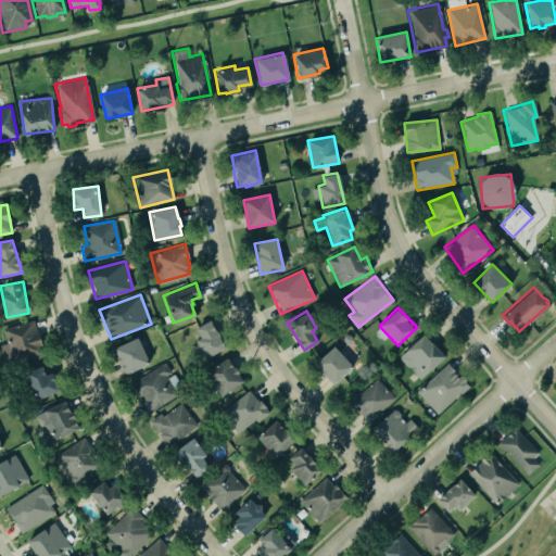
[(204,358),(225,350),(212,320),(196,327),(201,338),(197,340),(204,358)]
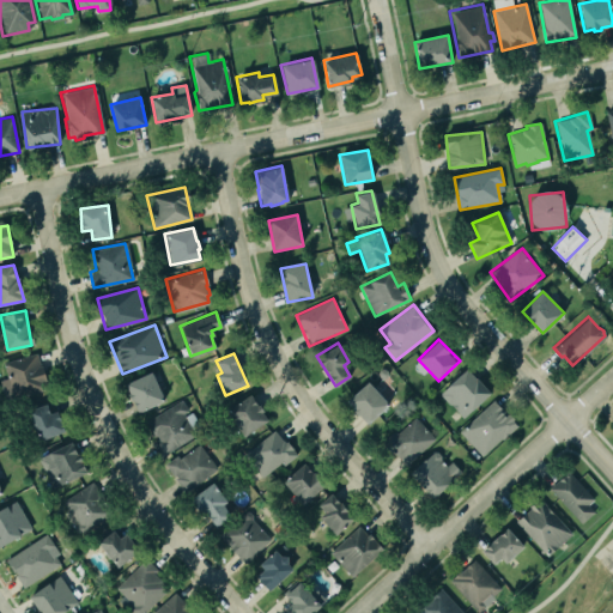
[(439,394),(463,419),(491,393),(467,368),(439,394)]
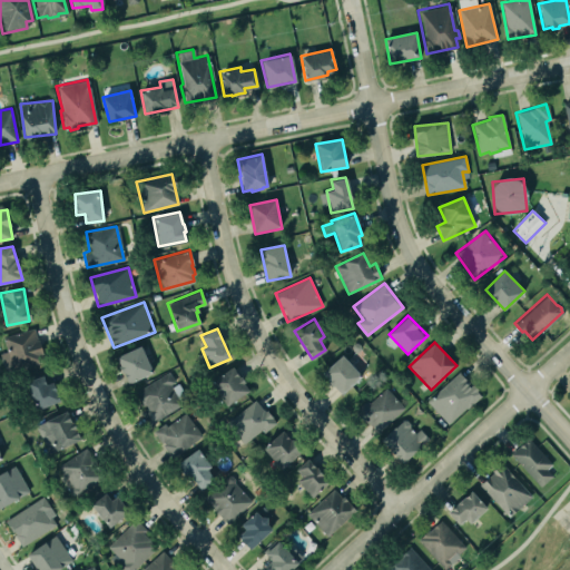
[(139,345),(151,371),(127,382),(123,371),(120,372),(118,365),(119,365),(116,356),(139,345)]
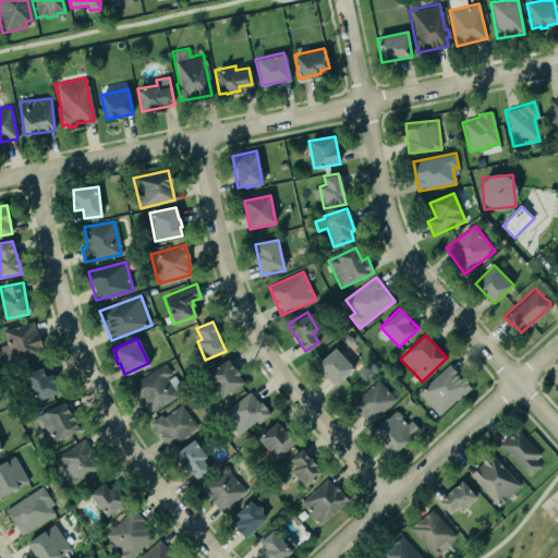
[(332,386),(354,371),(338,348),(316,363),(332,386)]
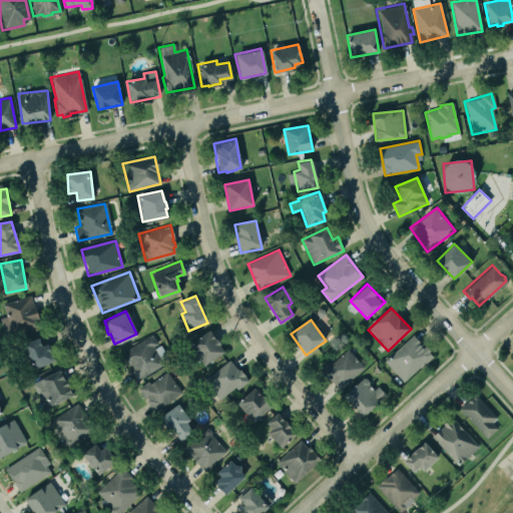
[(202,365),(224,354),(212,331),(190,342),(202,365)]
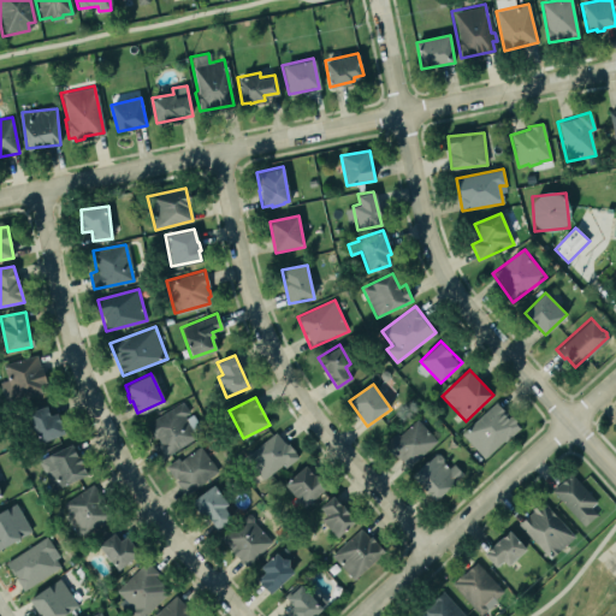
[(460,433),(495,401),(502,408),(499,410),(507,416),(510,414),(516,420),(514,421),(519,426),(483,457),(460,433)]
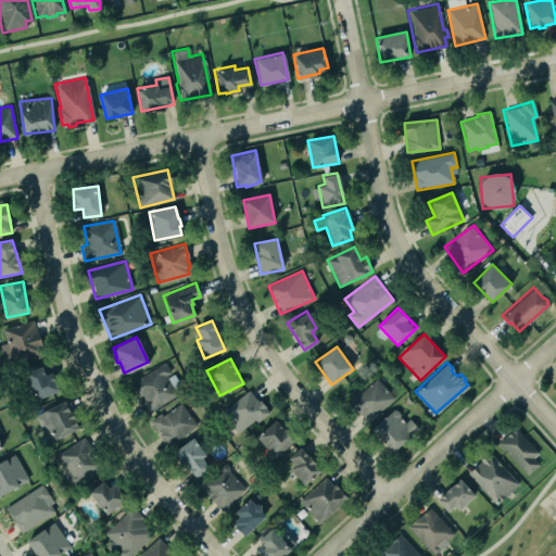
[(133,381),(142,399),(138,402),(144,414),(177,395),(166,376),(172,374),(165,363),(133,381)]
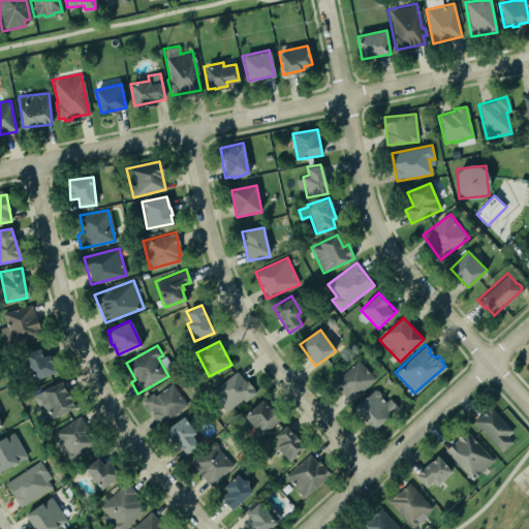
[(56,372),(50,354),(43,356),(40,348),(25,354),(34,380),(56,372)]
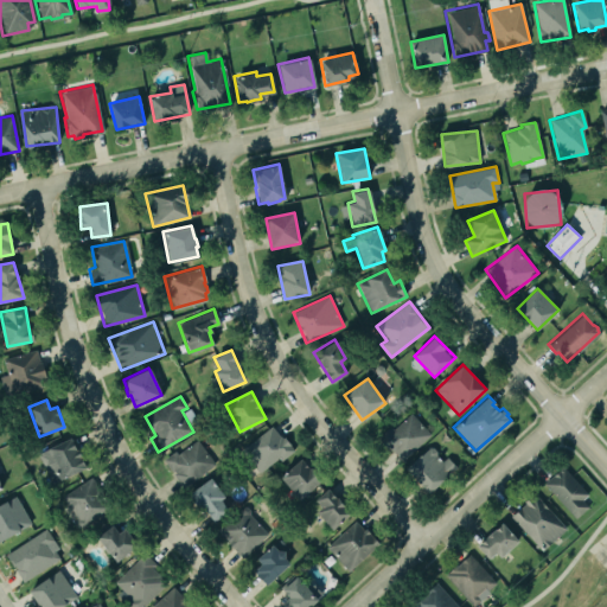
[(409,414),(394,427),(391,422),(379,432),(387,440),(383,442),(390,451),(395,447),(403,457),(428,435),(409,414)]
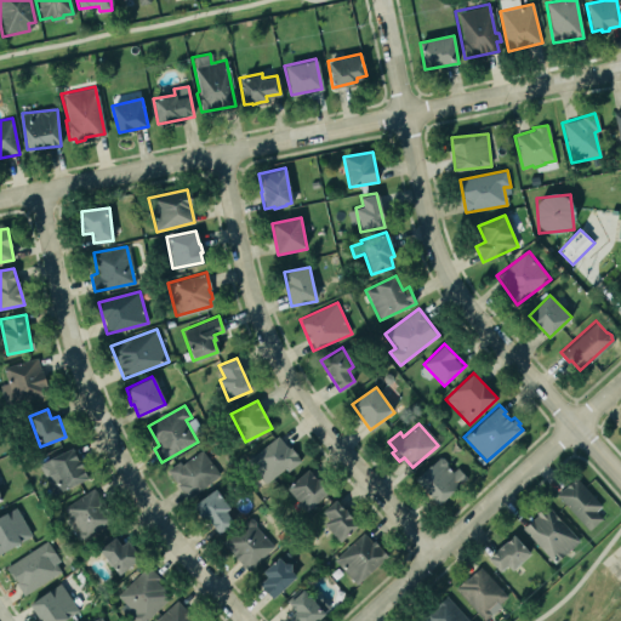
[(248,460),(268,485),(300,460),(279,434),(248,460)]
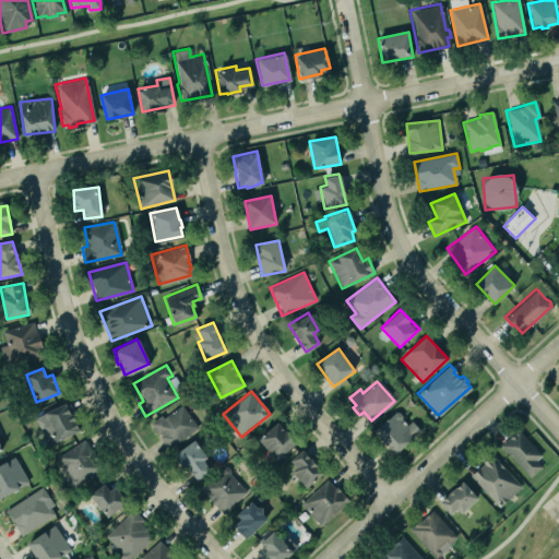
[(35,416),(47,445),(80,431),(68,403),(35,416)]
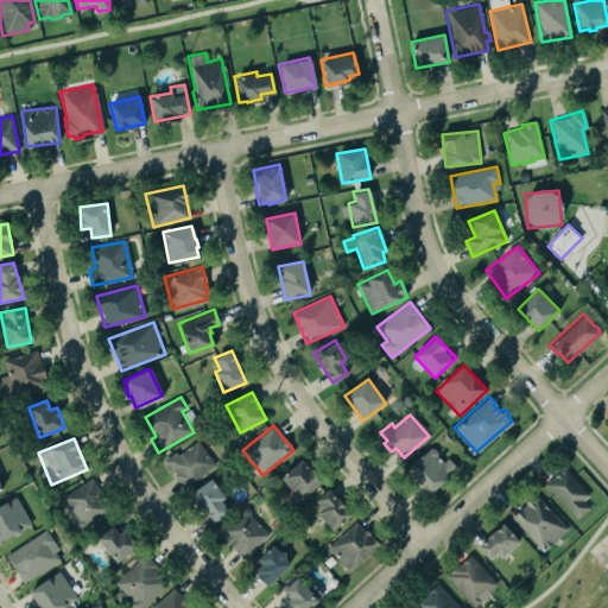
[(216,466),(197,439),(165,461),(183,488),(216,466)]
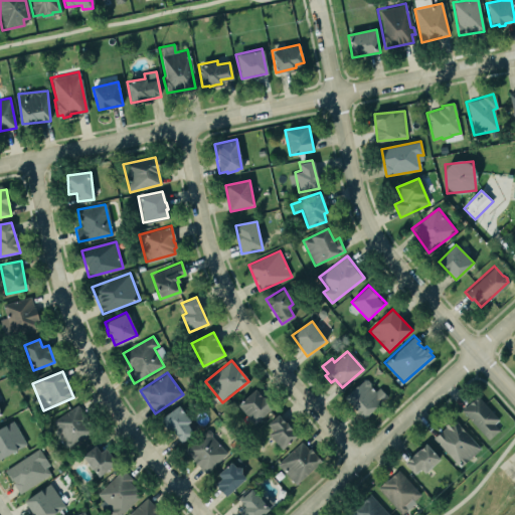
[(363,419),(388,397),(379,386),(375,390),(365,378),(344,397),(363,419)]
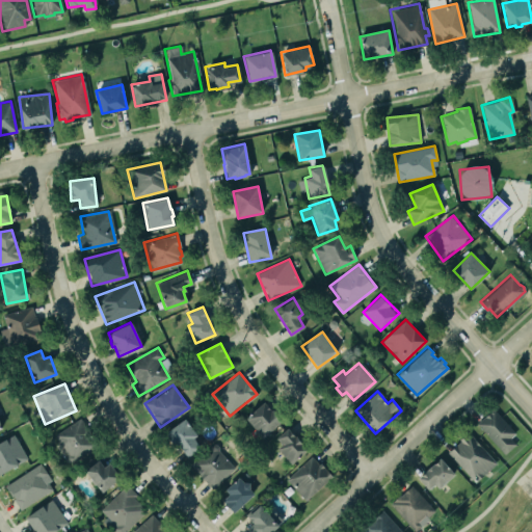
[(281,421),(262,402),(245,419),(264,437),(281,421)]
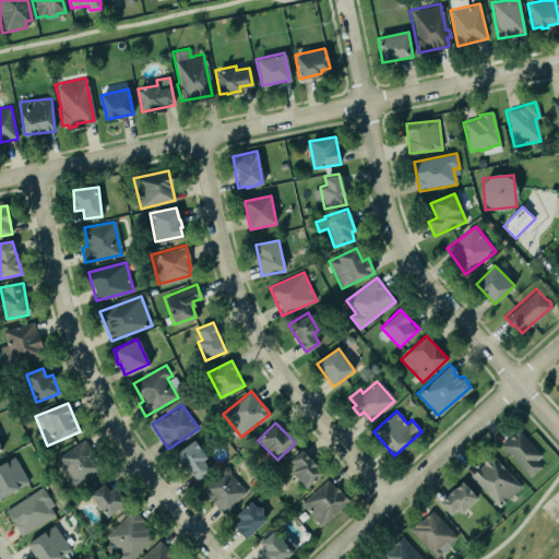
[(547,463),(516,431),(501,445),(531,478),(547,463)]
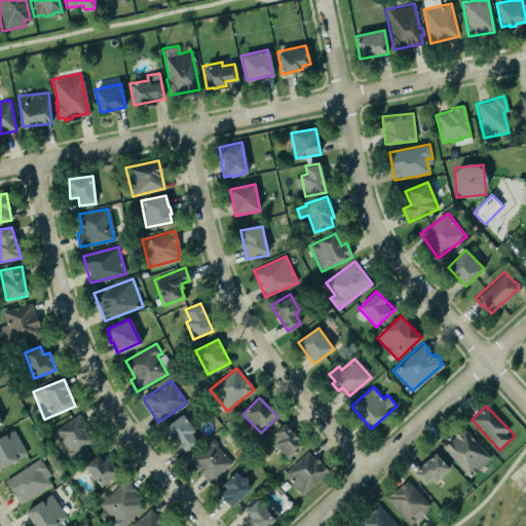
[(96,439),(68,457),(65,453),(66,448),(52,429),(77,413),(96,439)]
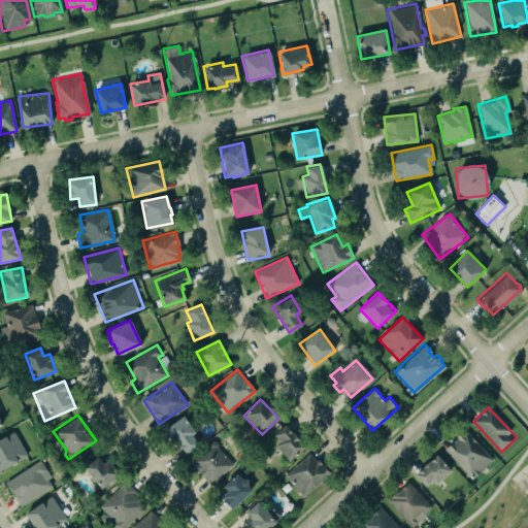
[(185,455),(199,444),(192,434),(195,432),(184,416),(166,428),(185,455)]
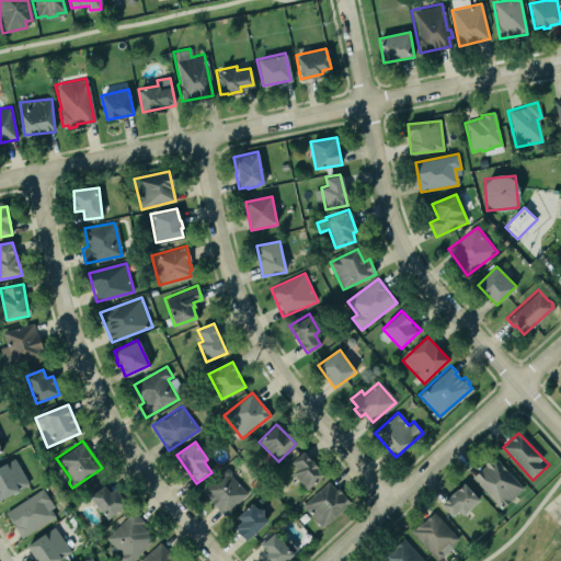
[(309,489),(324,474),(304,451),(288,466),(309,489)]
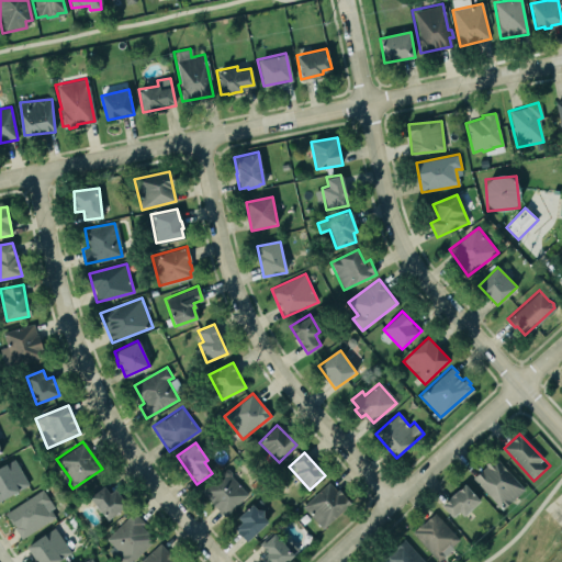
[(525,490),(495,458),(472,479),(503,510),(525,490)]
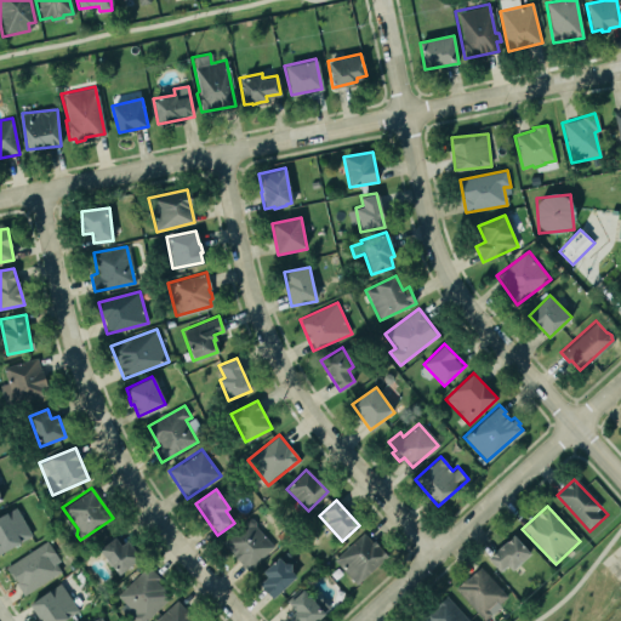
[(15,507),(0,516),(0,543),(4,551),(30,535),(15,507)]
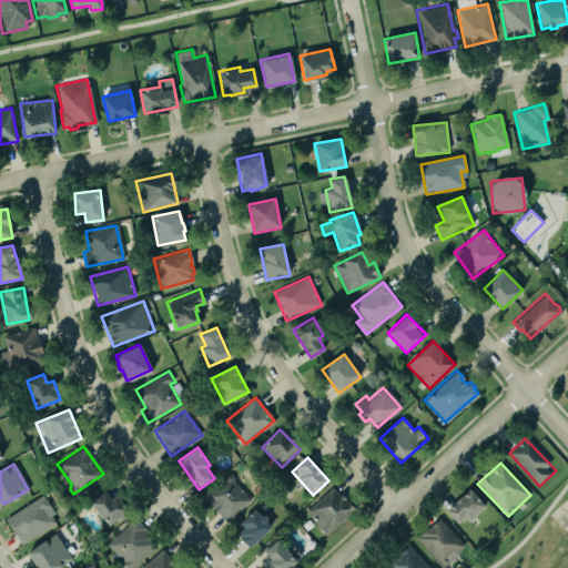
[(249,499),(224,520),(202,496),(226,474),(230,474),(232,476),(232,480),(249,499)]
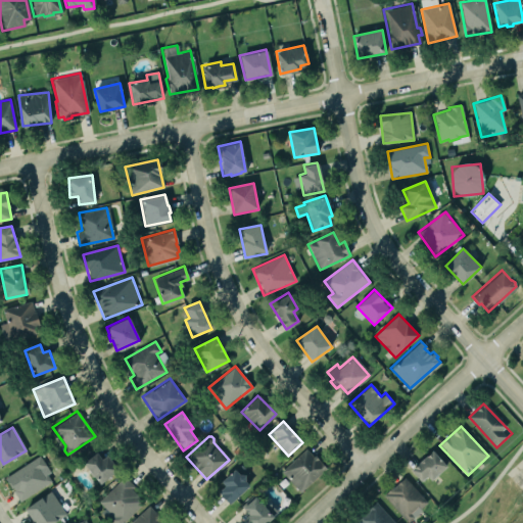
[(304,447),(313,456),(314,455),(326,467),(298,491),(280,470),(304,447)]
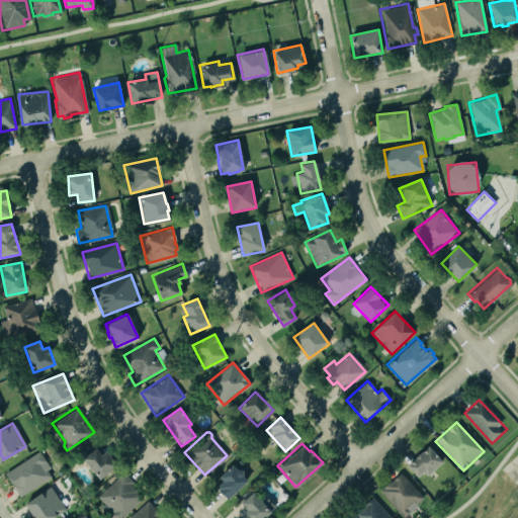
[(427,445),(441,460),(426,475),(422,470),(416,476),(406,464),(427,445)]
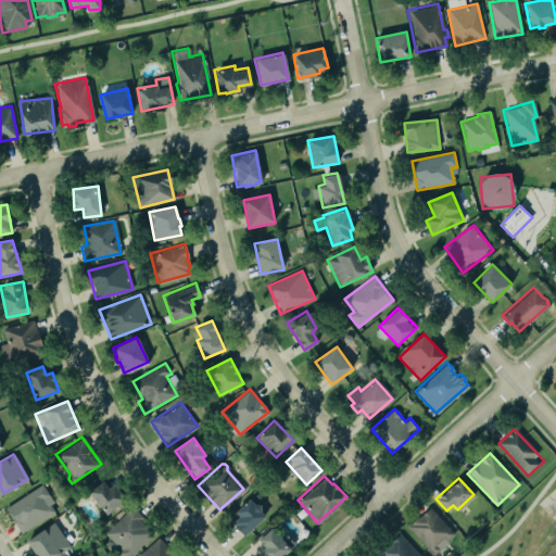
[(109,488),(103,480),(89,492),(106,515),(126,500),(113,484),(109,488)]
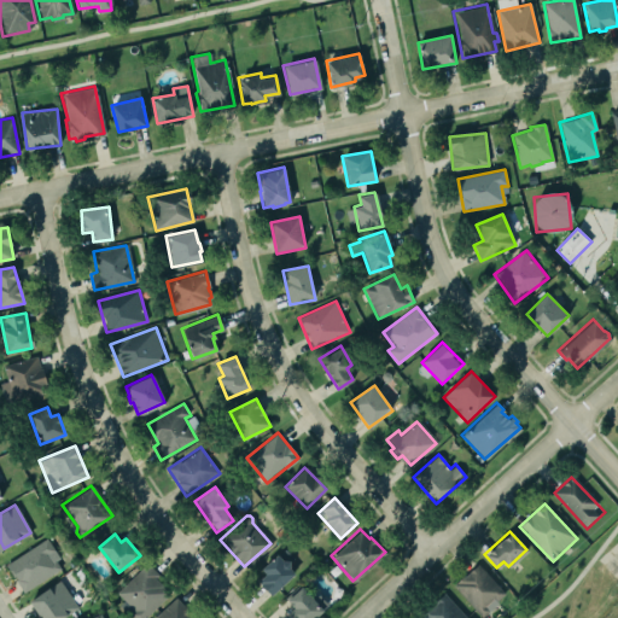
[(45,537),(6,563),(16,577),(13,578),(22,592),(59,567),(53,558),(50,560),(46,554),(52,549),(45,537)]
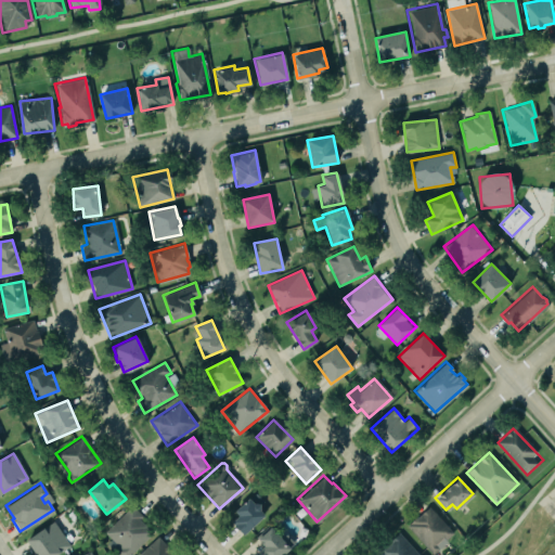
[(242,534),(263,515),(259,510),(259,503),(253,503),(248,497),(233,510),(237,515),(231,521),(242,534)]
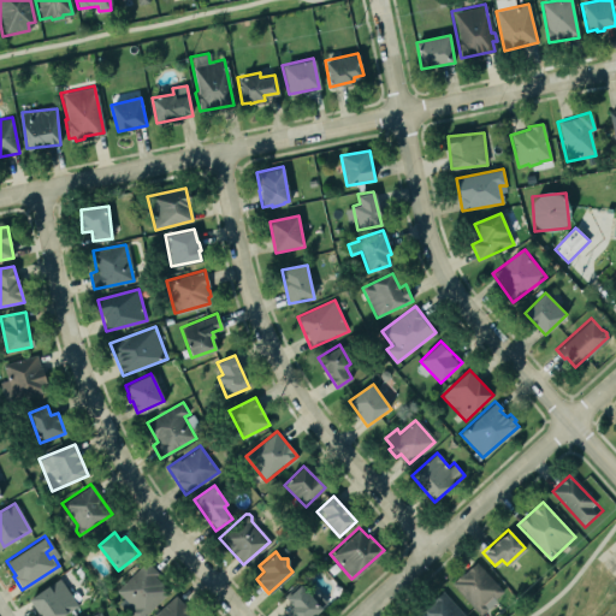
[(452,584),(481,615),(505,592),(477,562),(452,584)]
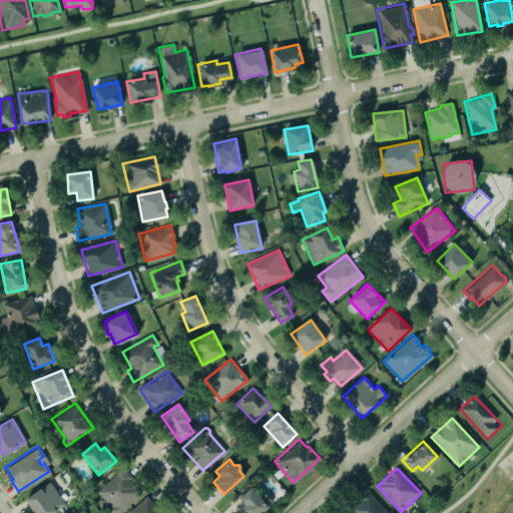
[(119,469),(97,492),(103,498),(99,502),(110,512),(120,512),(142,491),(119,469)]
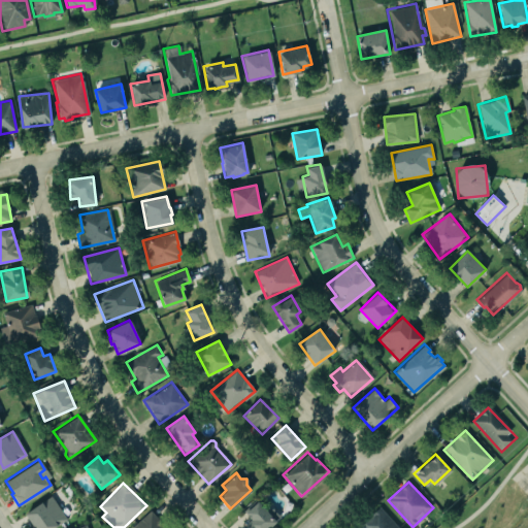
[(50,495),(66,518),(52,527),(34,527),(24,514),(50,495)]
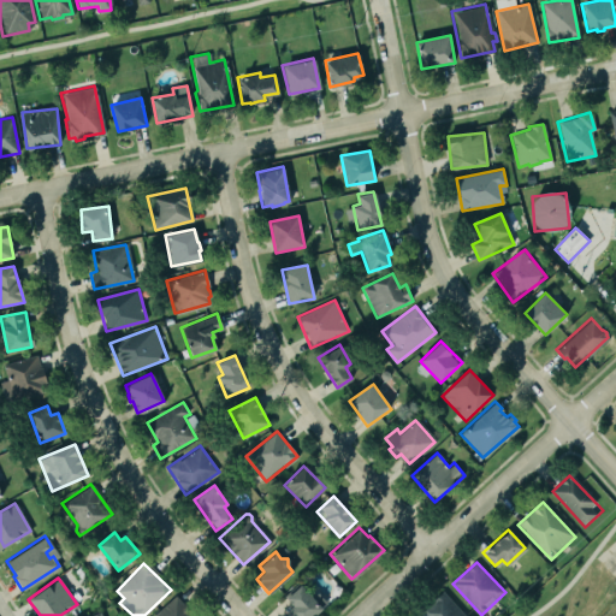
[(283,594),(288,590),(290,592),(300,584),(321,608),(312,615),(291,615),(286,610),(292,605),(283,594)]
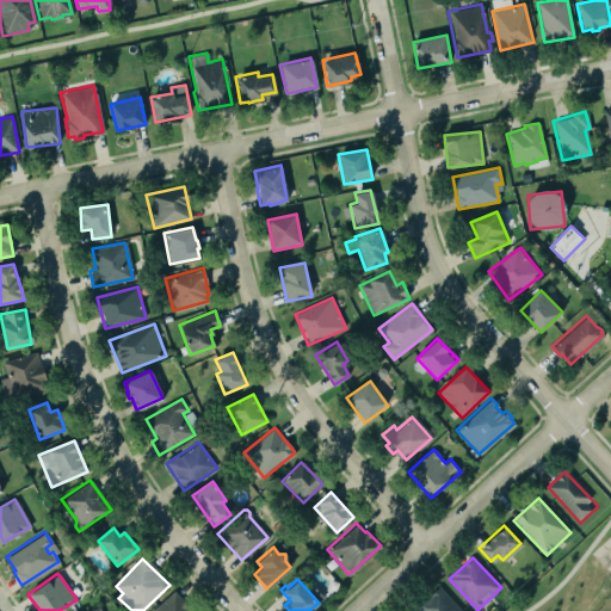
[(419,610),(461,610),(440,585),(414,605),(419,610)]
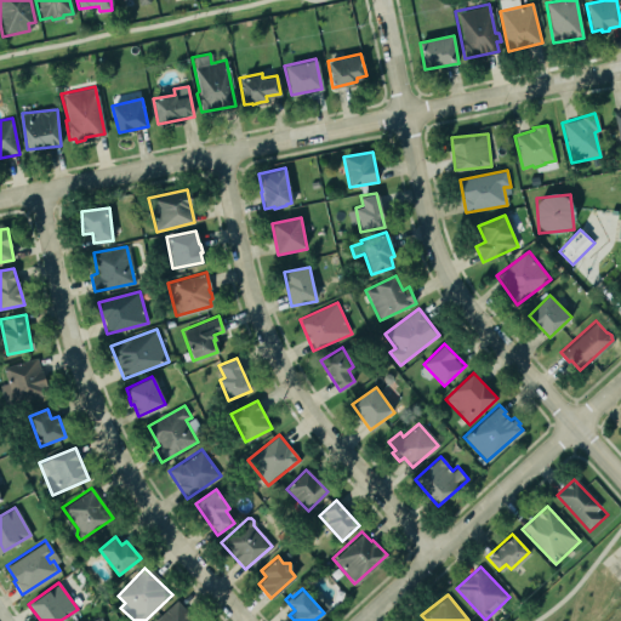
[(195,620),(177,600),(154,620),(195,620)]
